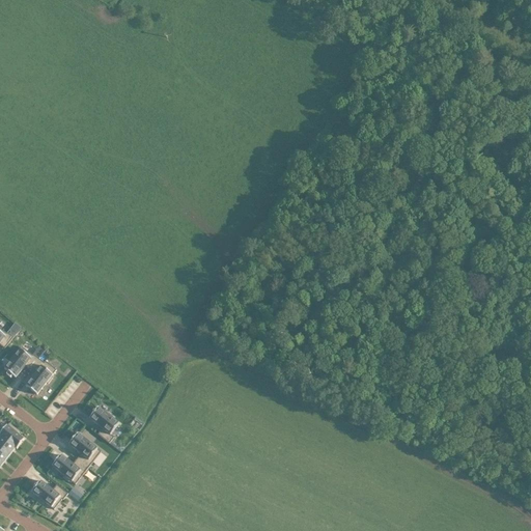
[(0,344),(4,348),(14,337),(7,332),(6,333),(0,328),(0,344)]
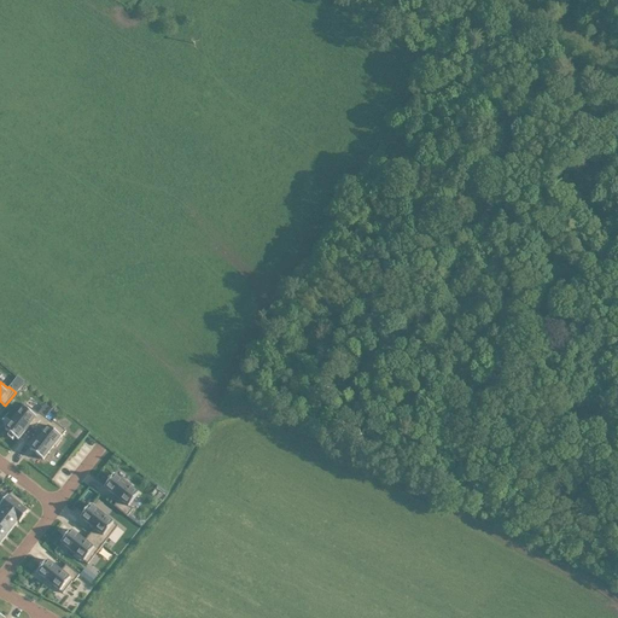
[(34,430),(45,417),(39,412),(38,413),(25,403),(5,430),(18,439),(29,425),(34,430)]
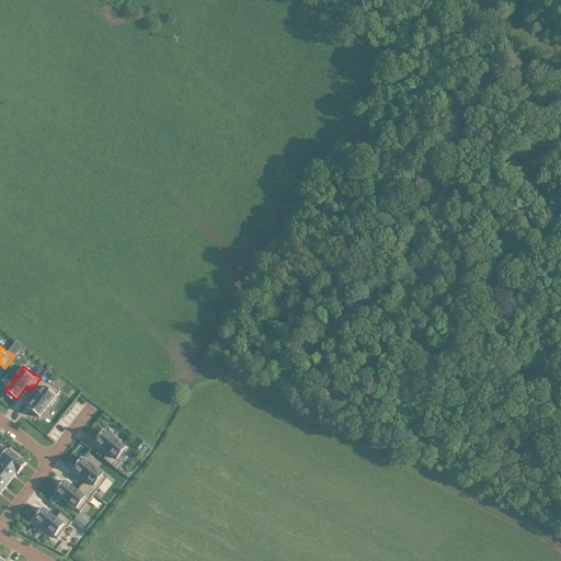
[(41,378),(31,390),(36,395),(26,408),(38,416),(49,403),(50,404),(55,399),(54,398),(59,390),(47,381),(46,382),(41,378)]
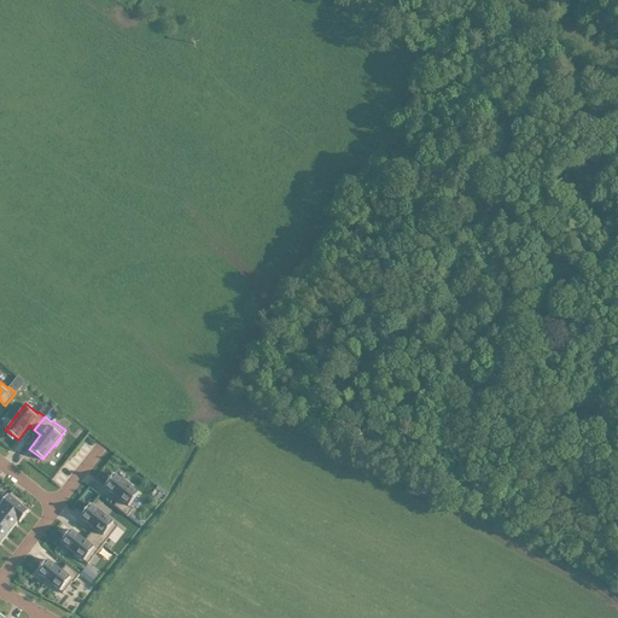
[(114,473),(104,487),(118,499),(114,505),(127,516),(133,508),(128,506),(139,493),(130,485),(132,484),(124,478),(123,481),(114,473)]
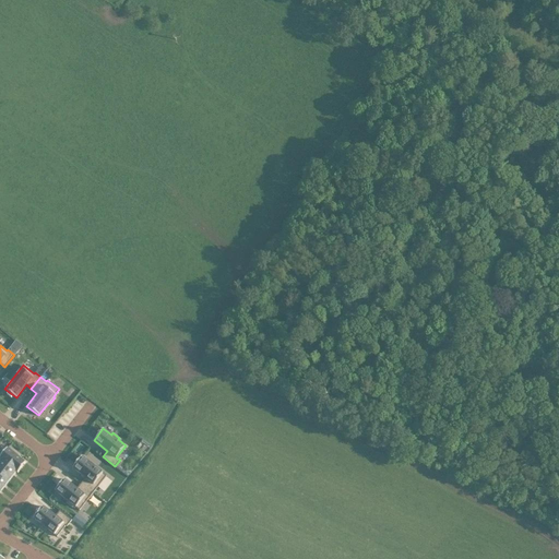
[(0,459),(1,460),(15,471),(18,472),(25,462),(14,453),(16,451),(9,445),(8,448),(7,448),(0,455),(0,459)]
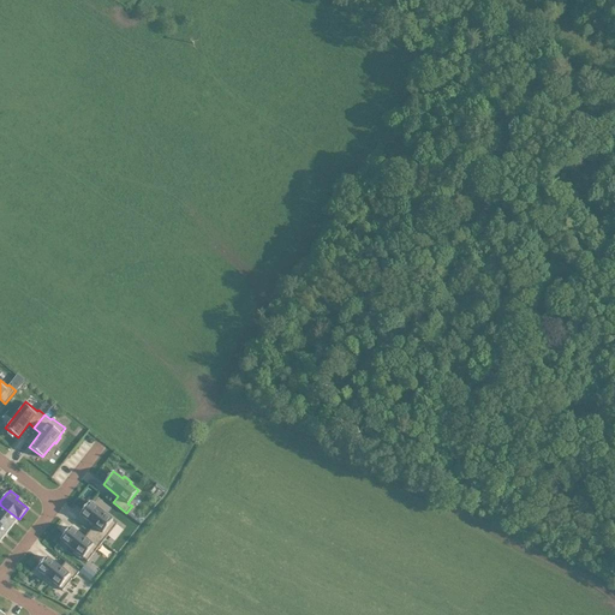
[(93,525),(89,531),(102,542),(117,523),(89,501),(79,514),(93,525)]
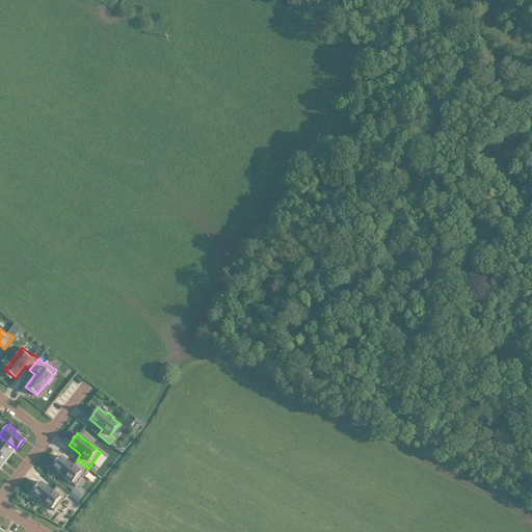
[(1,437),(0,439),(0,449),(8,456),(15,448),(1,437)]
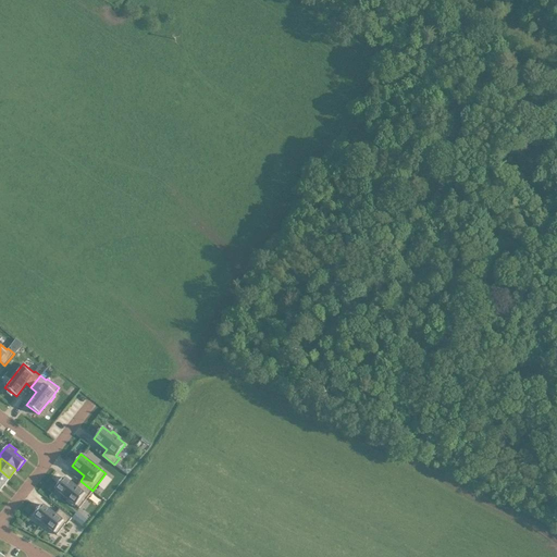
[(0,484),(2,486),(9,478),(0,470),(0,484)]
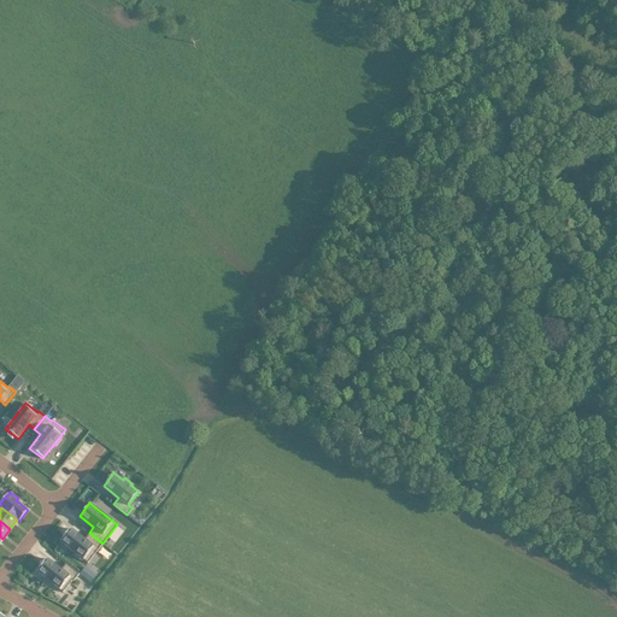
[(87,563),(103,544),(89,533),(84,539),(70,528),(60,541),(75,552),(74,554),(80,559),(81,557),(87,563)]
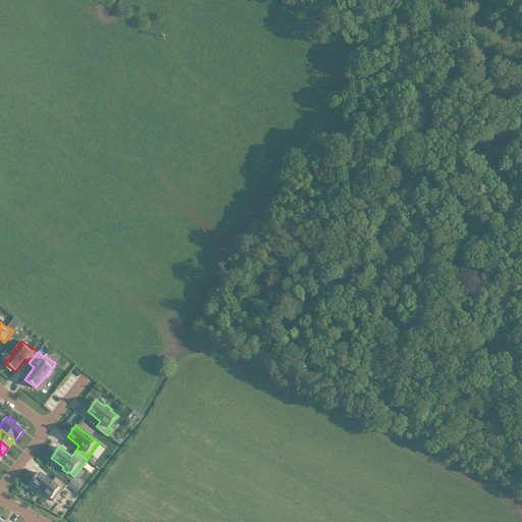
[(37,489),(43,494),(44,493),(53,501),(61,490),(62,490),(66,484),(55,476),(51,481),(40,472),(31,483),(38,488),(37,489)]
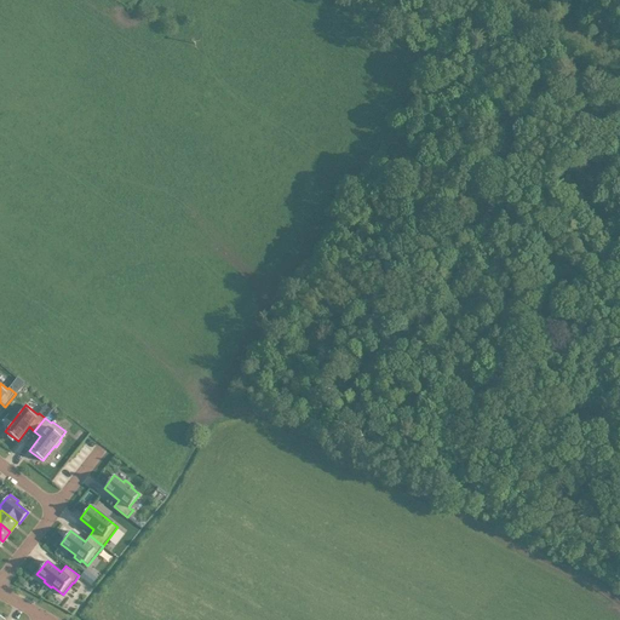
[(85,569),(80,575),(85,579),(90,573),(85,569)]
